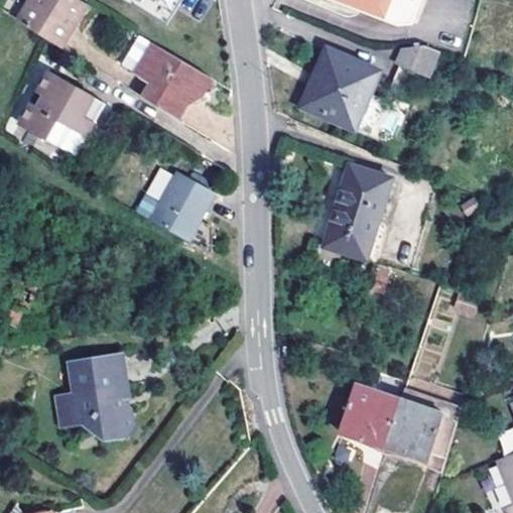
[(86,3),(81,0),(29,0),(18,20),(38,32),(55,43),(70,18),(76,22),(86,3)]
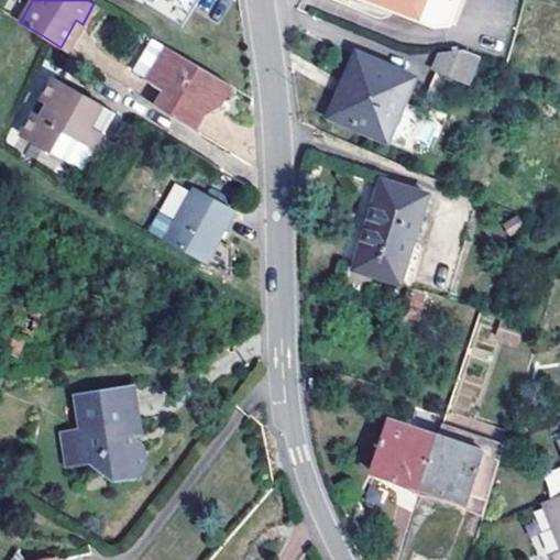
[(134,0),(172,22),(184,0),(134,0)]
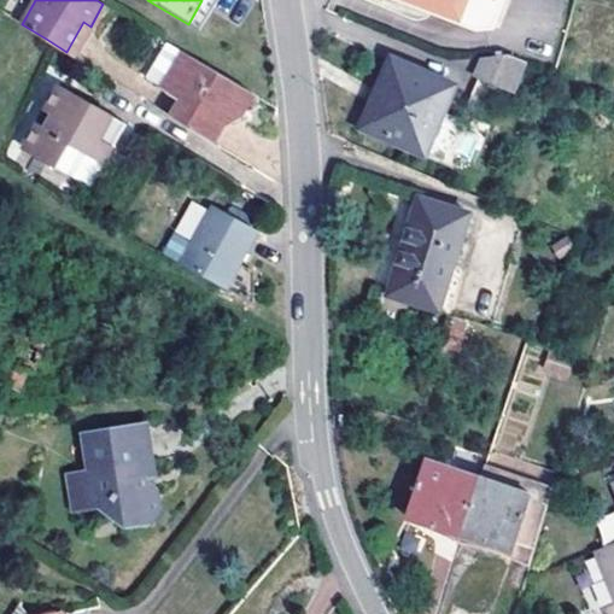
[(415,0),(455,15),(452,22),(474,30),(490,34),(503,0),(415,0)]
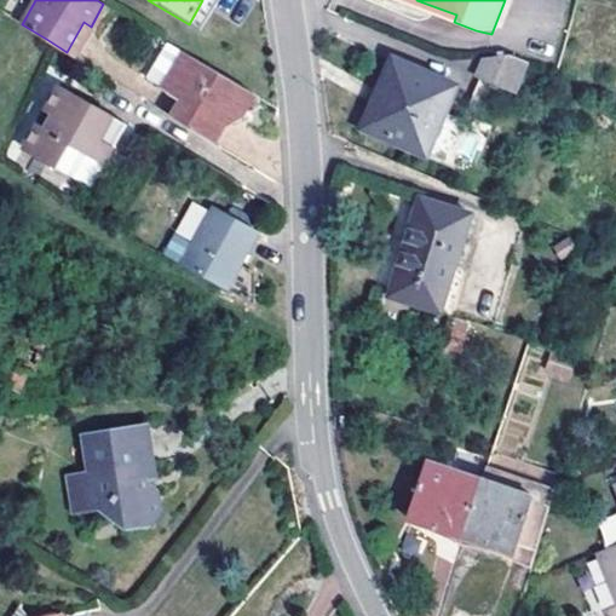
[(67,52),(74,56),(91,27),(84,22),(67,52)]
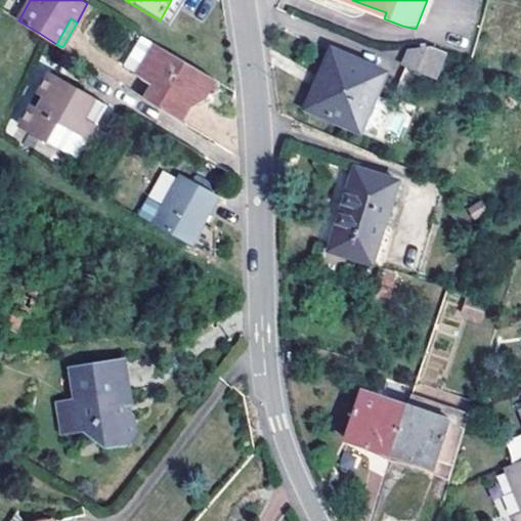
[(144,58),(154,43),(140,35),(120,68),(138,79),(147,61),(144,58)]
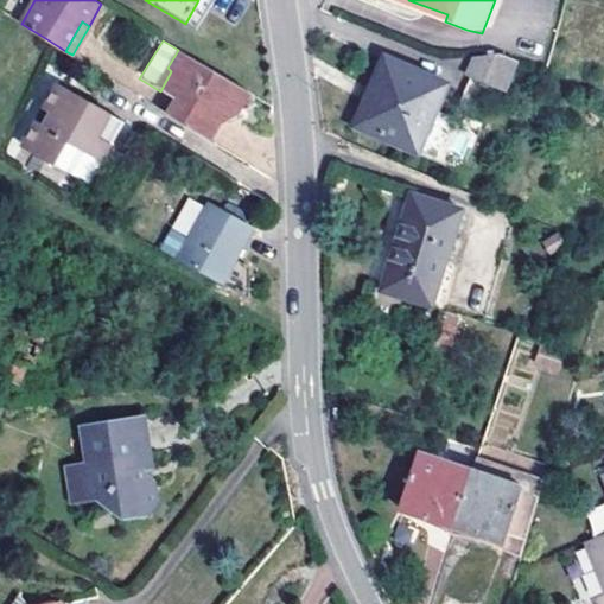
[(228,126),(236,119),(245,112),(254,95),(246,89),(178,50),(167,68),(171,71),(160,91),(175,102),(169,113),(217,142),(228,126)]
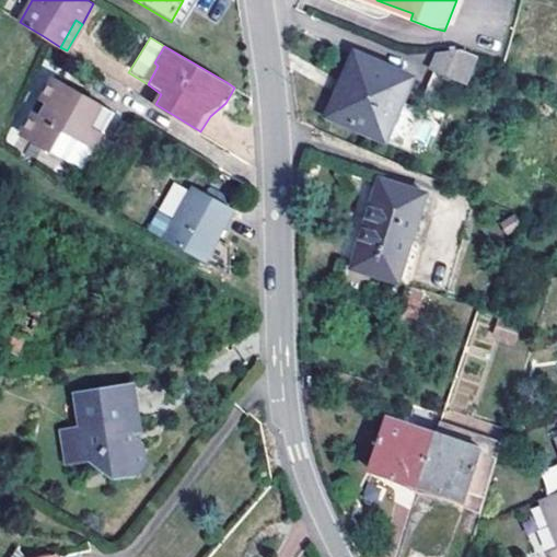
[(463,79),(475,54),(460,46),(440,49),(432,67),(463,79)]
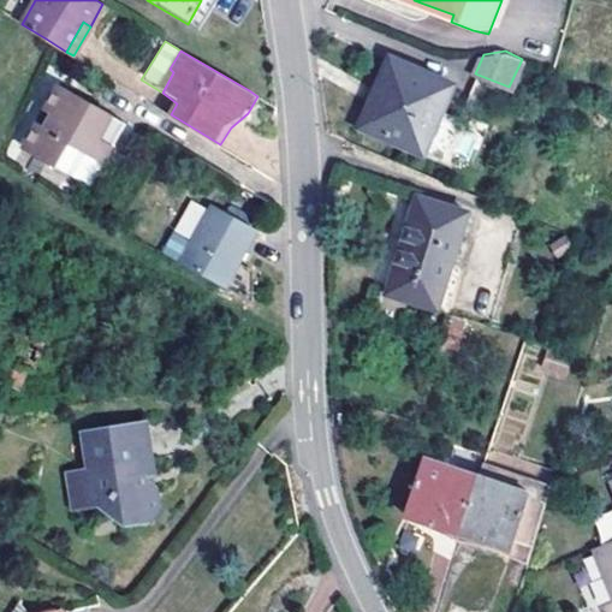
[(438,160),(457,116),(439,108),(449,84),(388,59),(361,125),(438,160)]
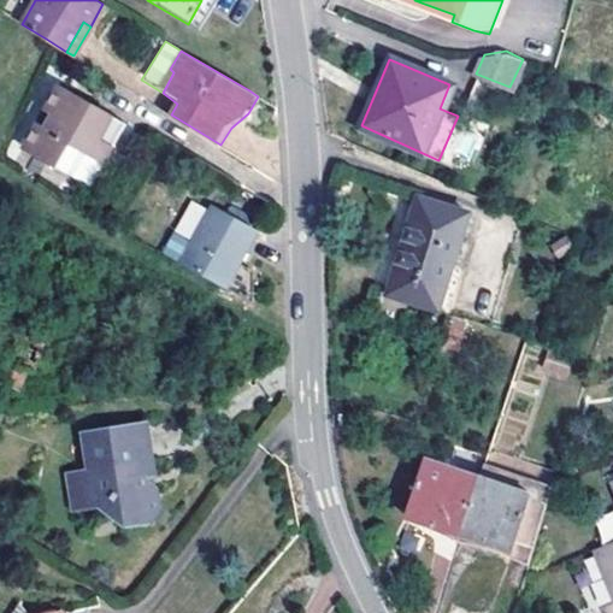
[(104,163),(124,125),(53,84),(17,147),(57,169),(70,145),(104,163)]
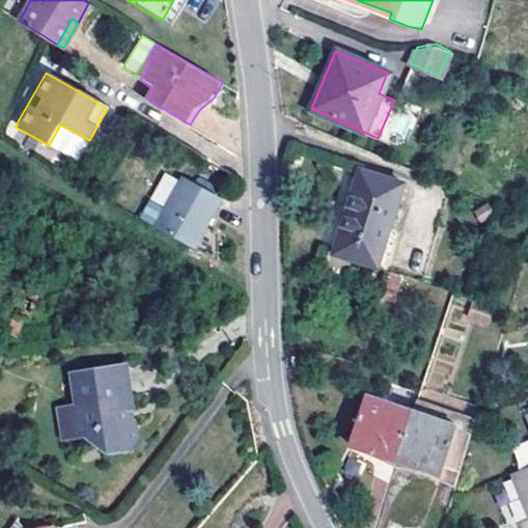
[(89,140),(60,124),(49,145),(77,162),(89,140)]
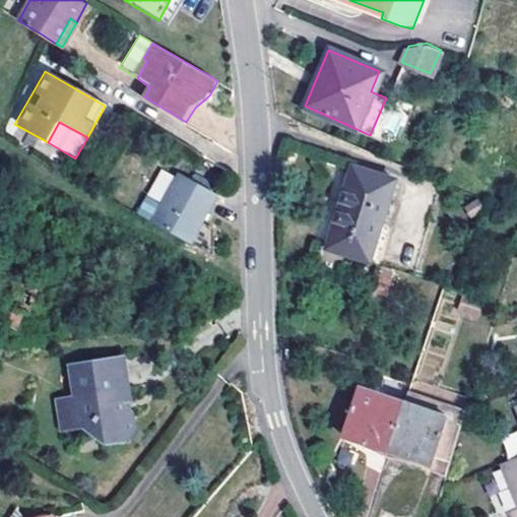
[(371,258),(394,177),(350,165),(327,246),(371,258)]
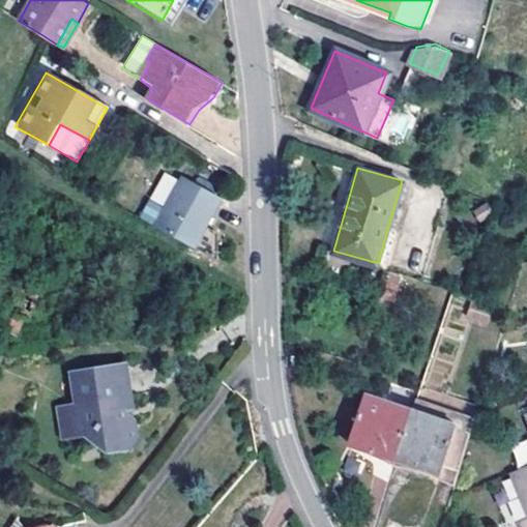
[(153,225),(191,245),(202,225),(217,199),(207,193),(193,185),(179,177),(163,209),(153,225)]
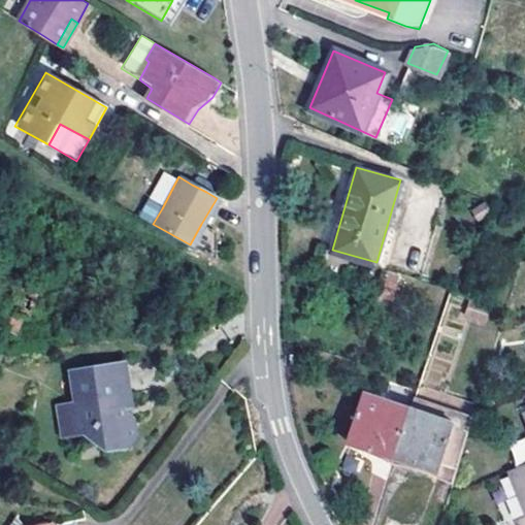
[(192,185),(206,192),(209,186),(196,177),(192,185)]
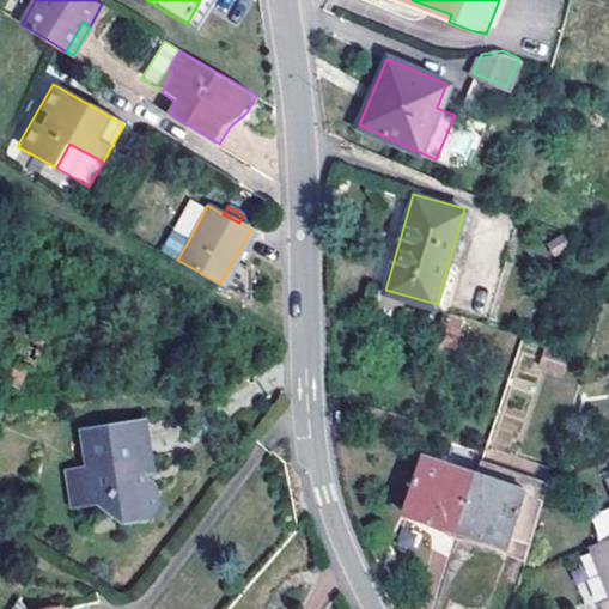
[(177,260),(188,242),(171,232),(162,251),(177,260)]
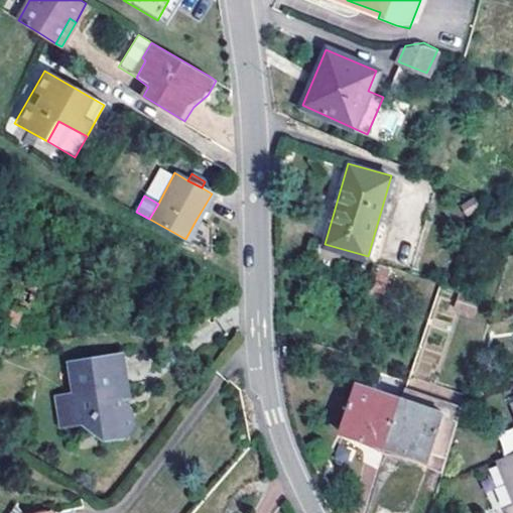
[(197,219),(185,239),(207,251),(209,226),(197,219)]
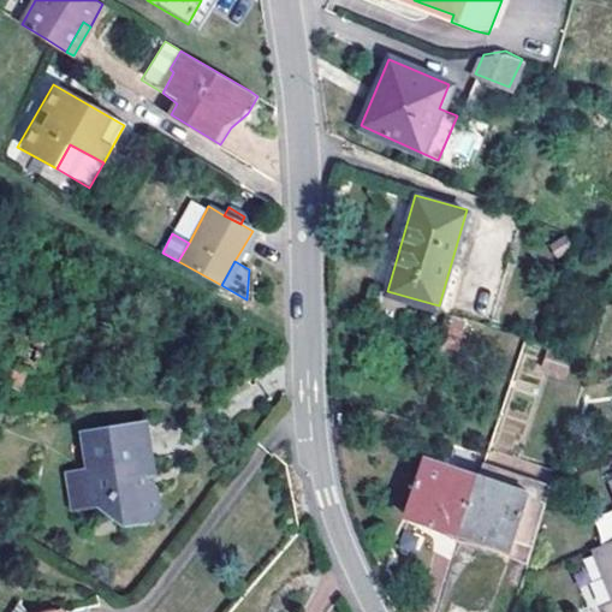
[(150,470),(141,423),(116,427),(108,423),(104,429),(78,435),(84,470),(70,474),(77,507),(91,505),(123,523),(147,518),(158,510),(153,487),(147,483),(144,483),(142,473),(150,470)]
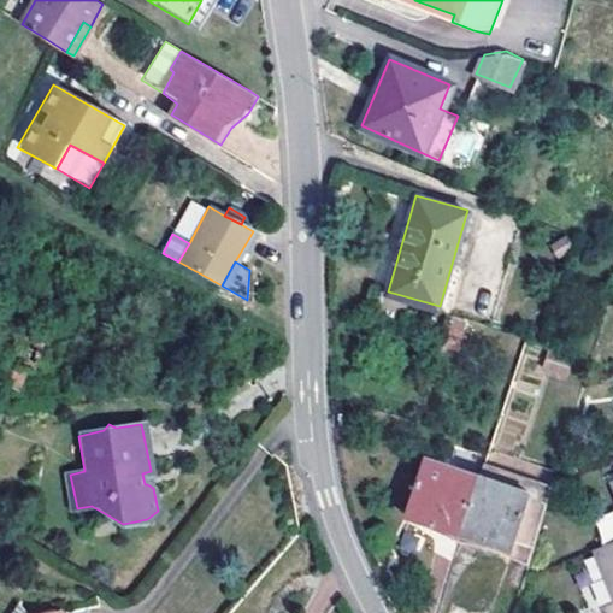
[(459,531),(476,473),(423,455),(405,513),(459,531)]
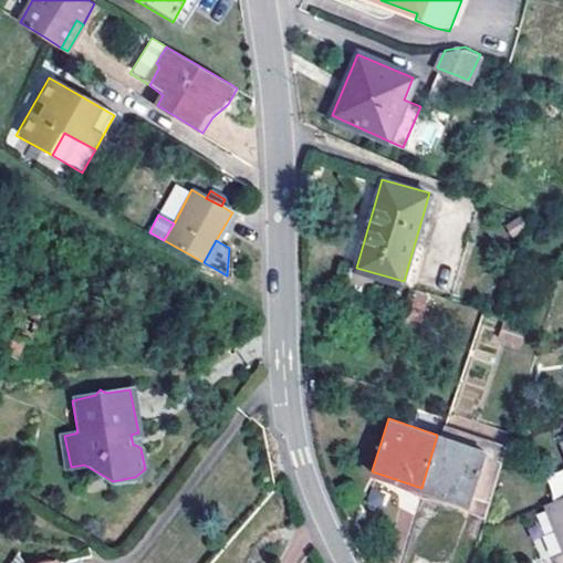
[(503,444),(506,436),(479,427),(476,436),(440,424),(437,435),(421,488),(465,503),(466,498),(486,503),(503,444)]
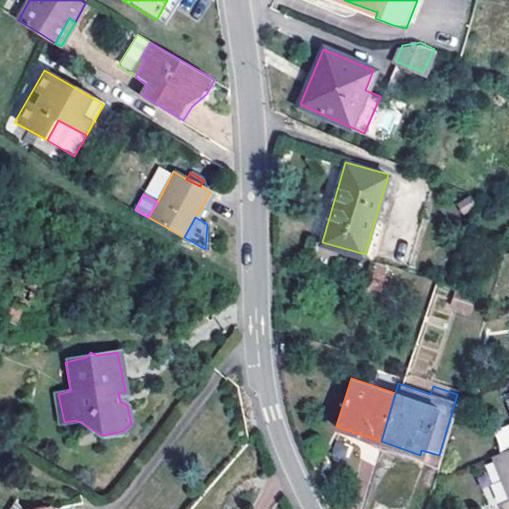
[(58,424),(64,422),(58,394),(52,395),(58,424)]
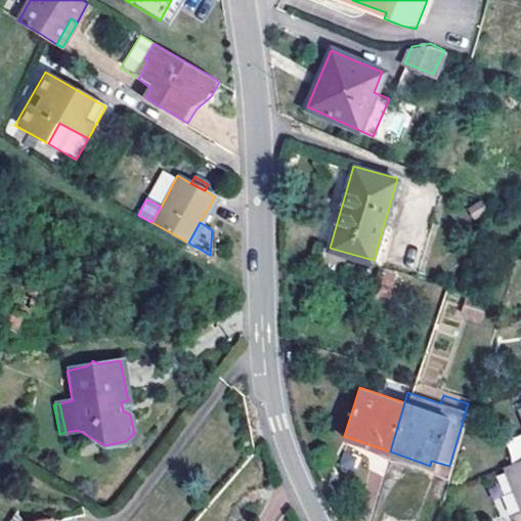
[(517,513),(505,518),(506,520),(520,520),(520,459),(498,469),(517,513)]
